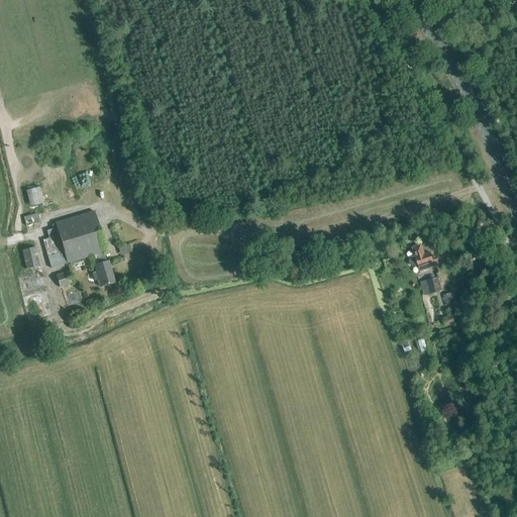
[(30,207),(43,203),(39,188),(26,192),(30,207)]
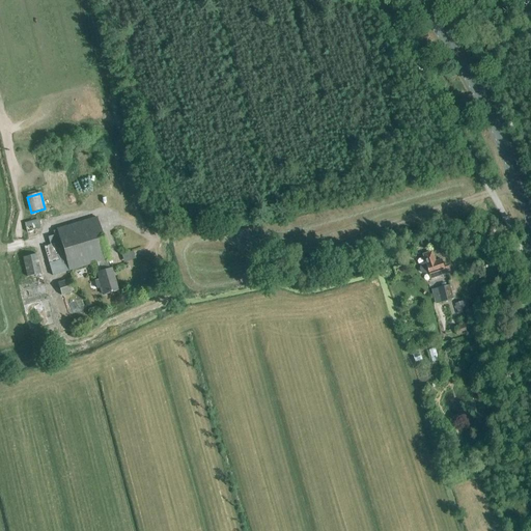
[(111,269),(109,269),(106,260),(109,259),(96,218),(56,229),(58,234),(48,238),(50,245),(44,247),(52,276),(96,262),(100,272),(96,273),(99,279),(94,280),(96,289),(101,288),(103,296),(118,290),(111,269)]
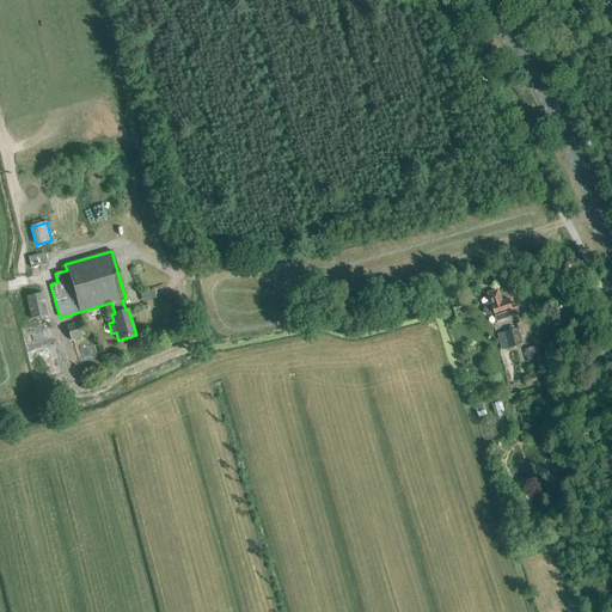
[(29,257),(34,275),(42,273),(41,269),(44,268),(43,264),(47,263),(43,254),(29,257)]
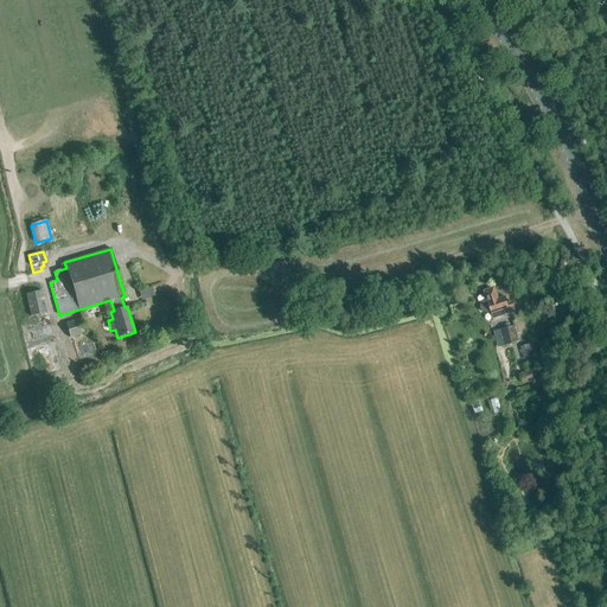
[(140,291),(142,299),(157,295),(154,286),(140,291)]
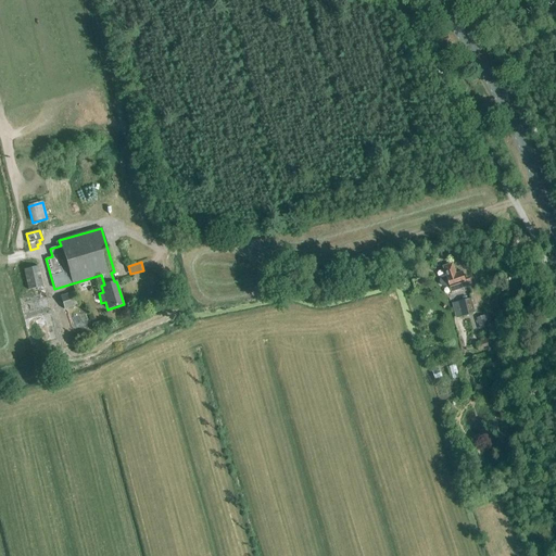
[(457,275),(453,263),(443,267),(446,275),(445,275),(444,276),(443,276),(442,277),(441,277),(441,278),(440,279),(440,280),(440,281),(440,282),(440,283),(441,285),(442,286),(443,287),(444,287),(445,287),(446,287),(447,287),(449,287),(452,293),(472,286),(469,277),(464,279),(462,273),(457,275)]
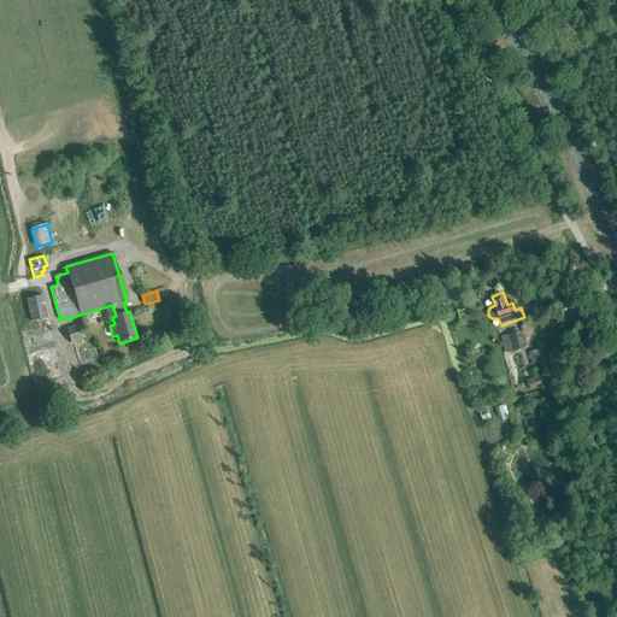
[(33,322),(48,318),(42,295),(28,299),(33,322)]
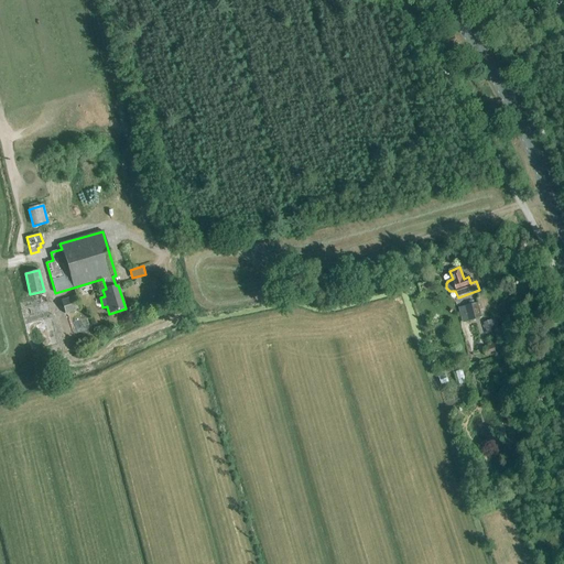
[(65,315),(80,310),(76,296),(61,301),(65,315)]
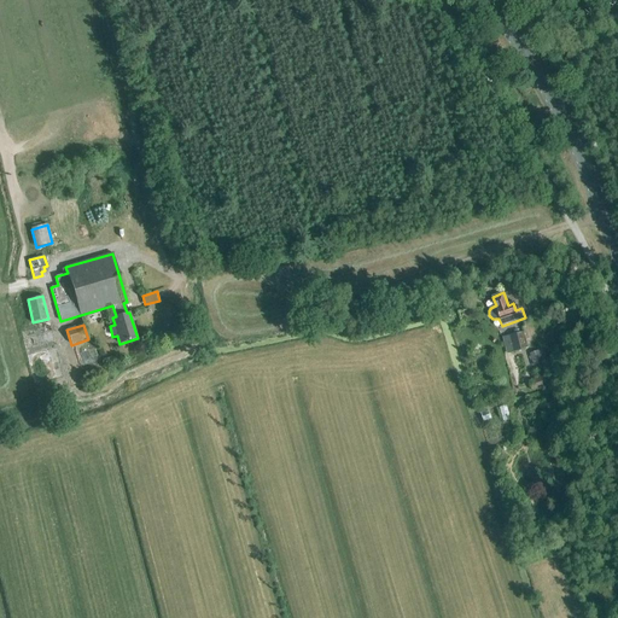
[(513,353),(528,349),(524,332),(509,336),(513,353)]
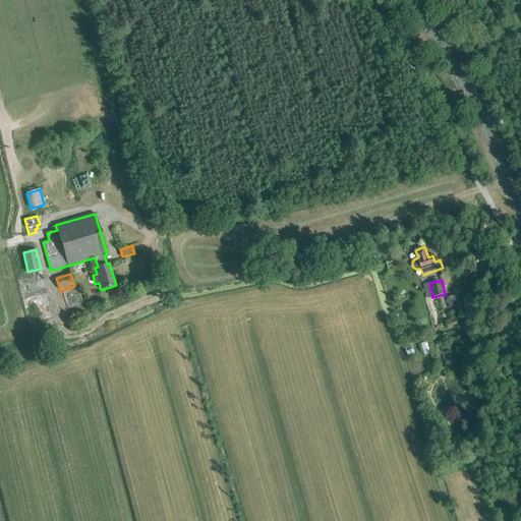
[(455,298),(454,295),(447,298),(450,308),(457,306),(461,319),(465,317),(464,316),(469,314),(467,308),(462,309),(458,297),(455,298)]
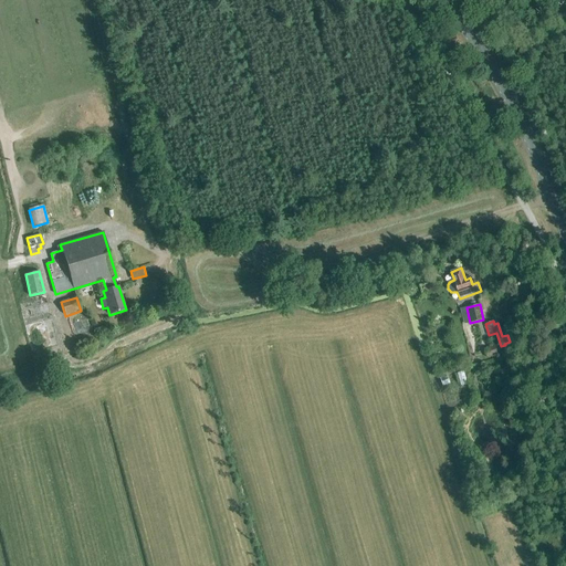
[(488,358),(501,354),(499,345),(485,349),(488,358)]
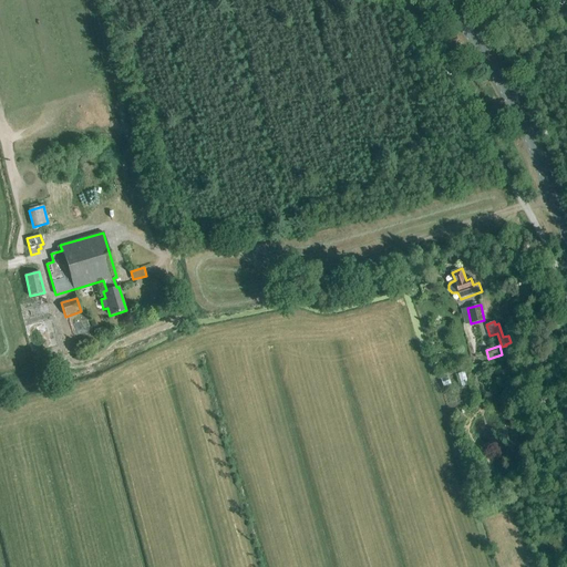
All buildings are outlined.
